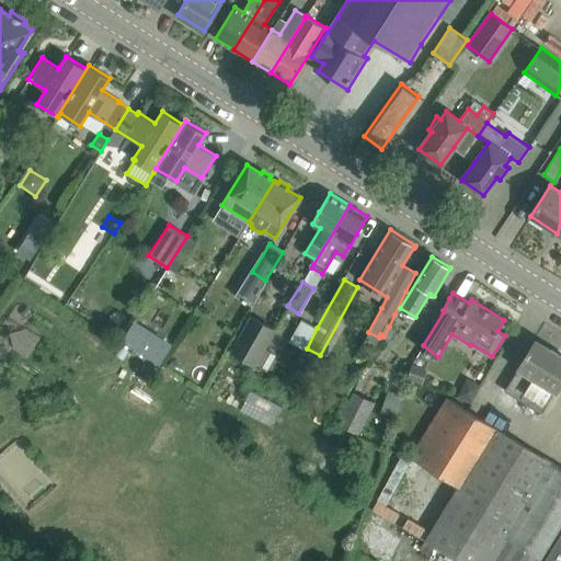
[(251,316),(230,353),(253,366),(275,329),(251,316)]
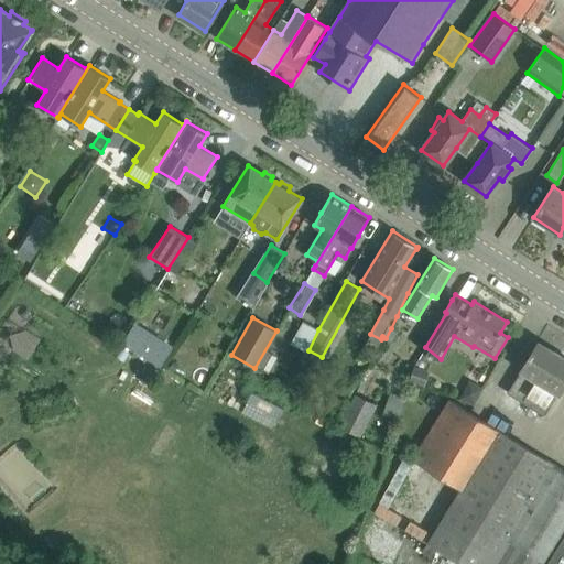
[(304,322),(292,344),(306,353),(308,350),(318,329),(304,322)]
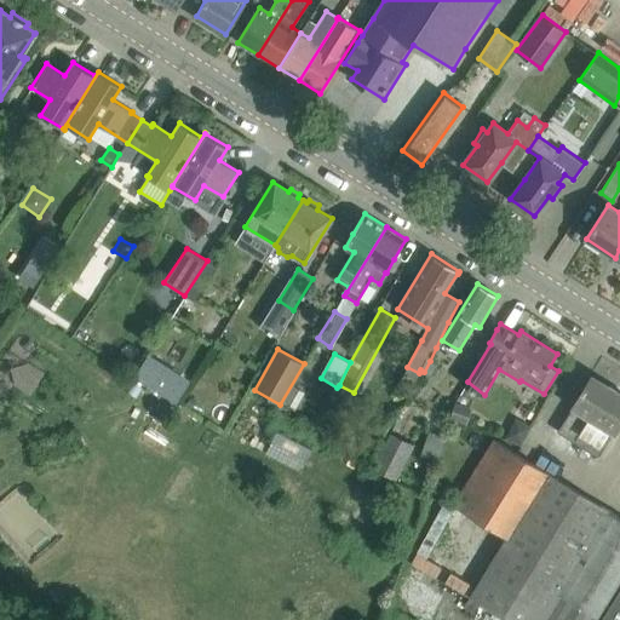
[(436,363),(430,361),(424,372),(431,374),(436,363)]
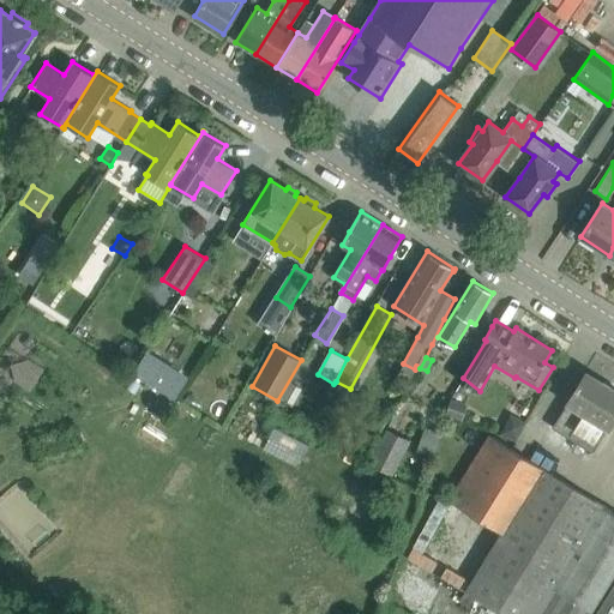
[(145,365),(137,377),(143,380),(151,368),(145,365)]
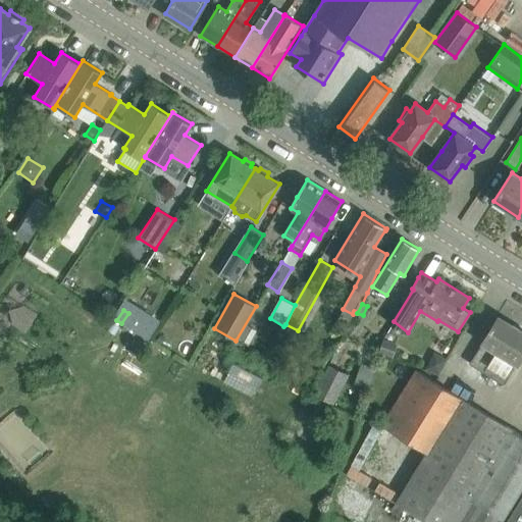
[(518,364),(521,357),(521,330),(499,316),(492,325),(491,324),(488,328),(490,329),(482,344),(471,364),(505,385),(518,364)]
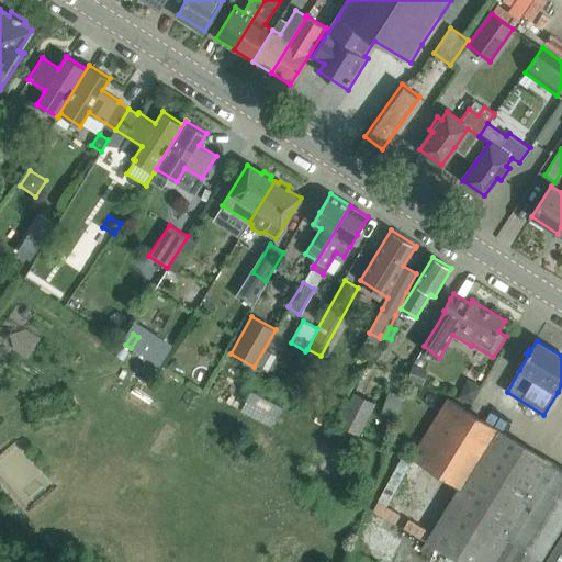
[(412,366),(407,379),(423,384),(427,371),(412,366)]
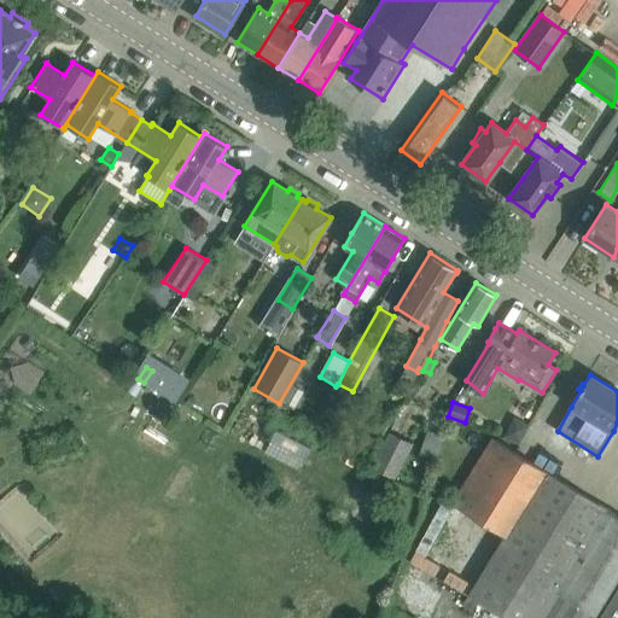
[(274,429),(262,453),(298,470),(309,444),(274,429)]
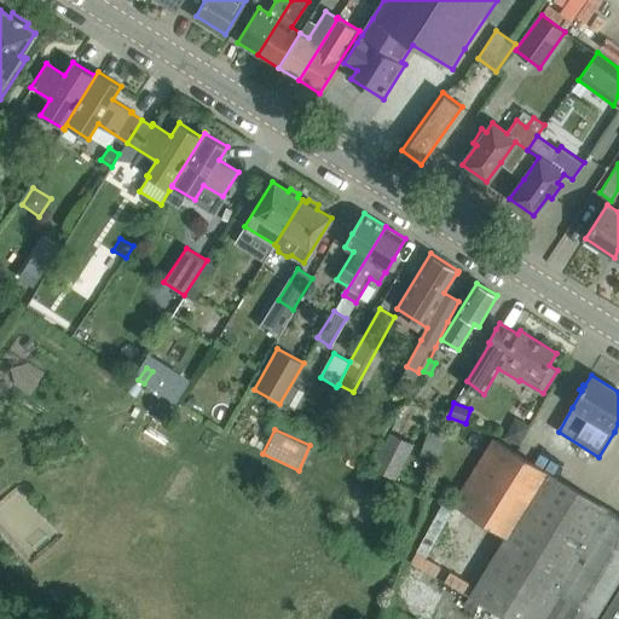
[(431,431),(422,455),(440,462),(449,438),(431,431)]
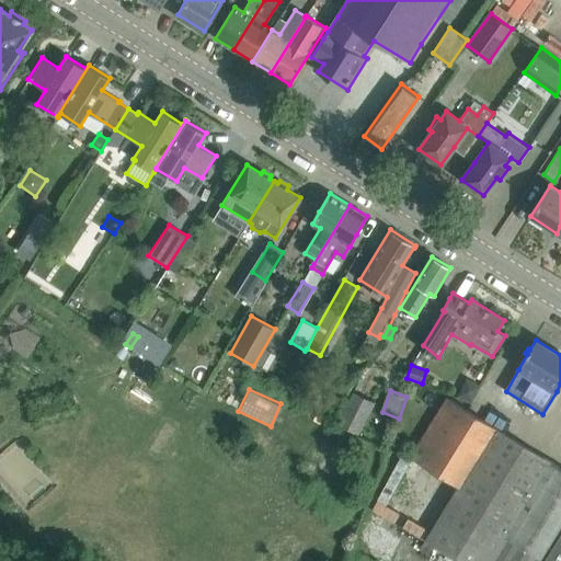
[(357,434),(374,402),(354,392),(338,424),(357,434)]
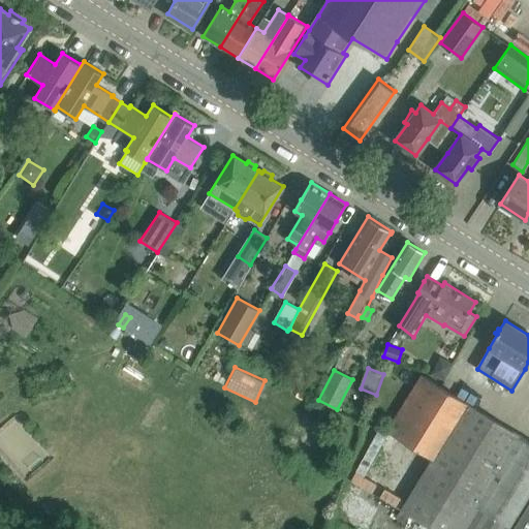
[(433,459),(468,403),(422,375),(387,431),(389,433),(433,459)]
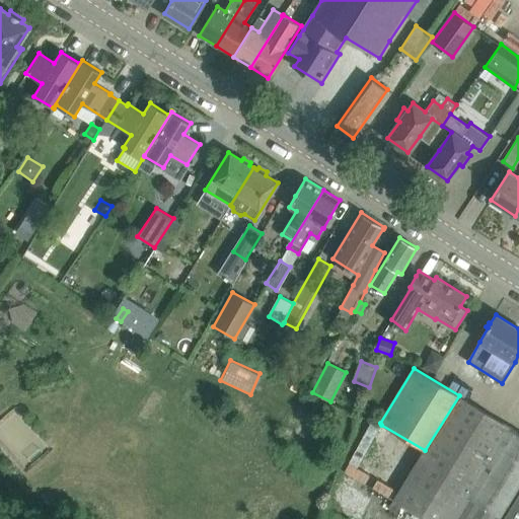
[(425,518),(502,518),(518,491),(518,431),(502,422),(459,395),(425,450),(399,492),(393,501),(402,506),(425,518)]
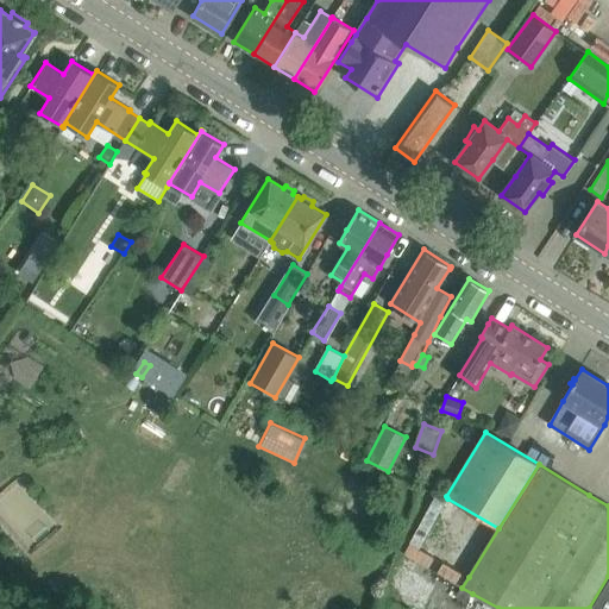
[(0,493),(0,507),(35,551),(66,526),(23,475),(0,493)]
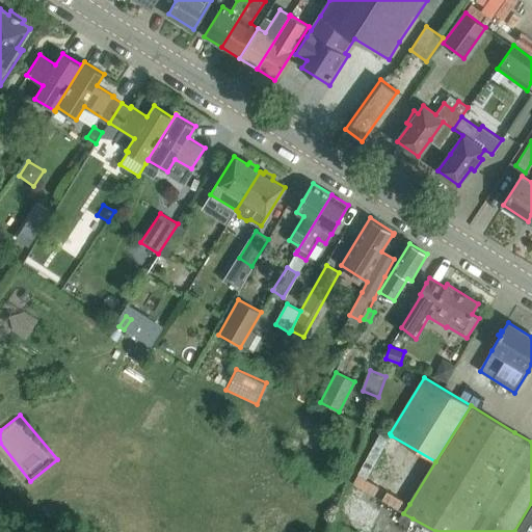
[(382,430),(353,483),(375,496),(380,487),(368,479),(391,435),(390,433),(382,430)]
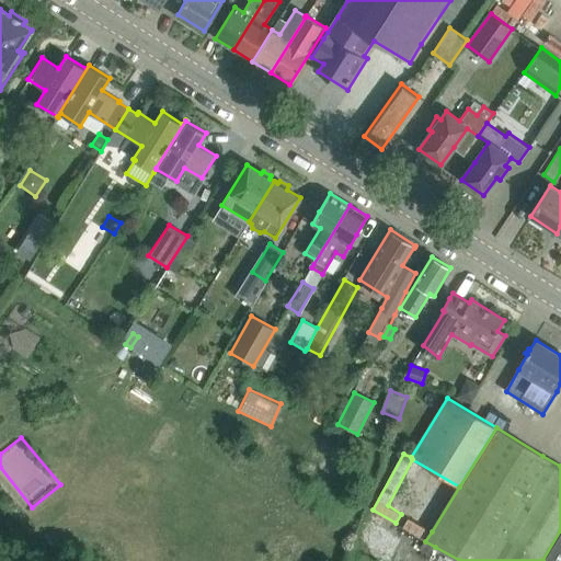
[(409,518),(403,527),(425,540),(425,541),(432,531),(409,518)]
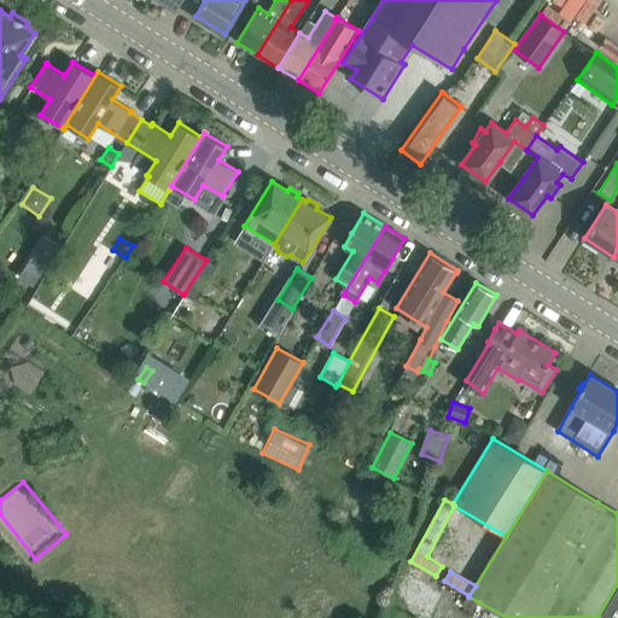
[(617,617),(617,587),(598,617),(617,617)]
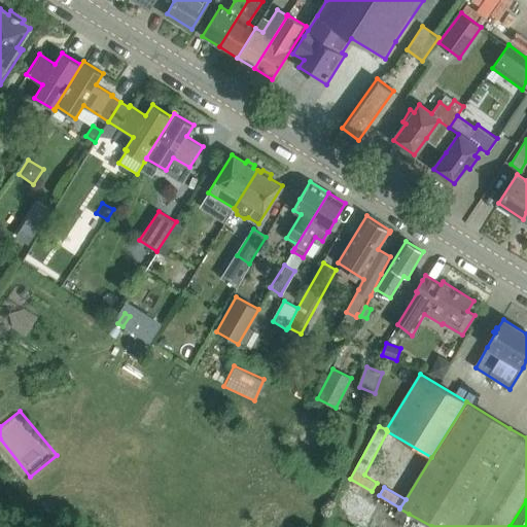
[(399,508),(395,516),(403,521),(409,514),(399,508)]
